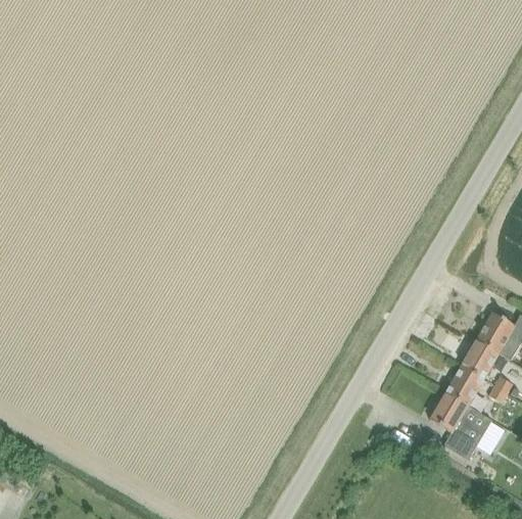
[(499,352),(511,360),(521,341),(521,315),(520,314),(514,325),(492,312),(477,339),(499,352)]
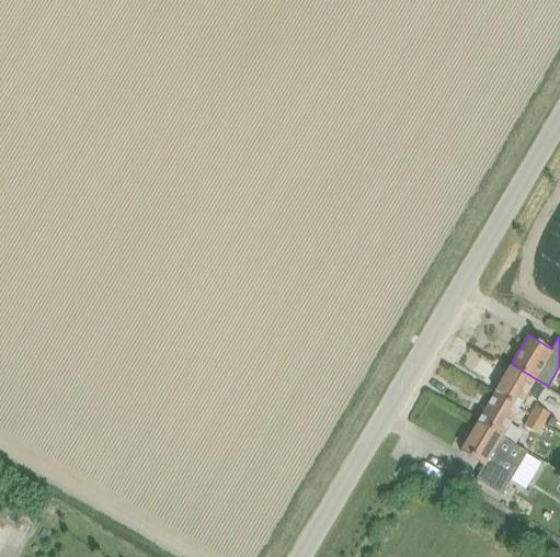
[(518,406),(535,378),(512,364),(494,393),(518,406)]
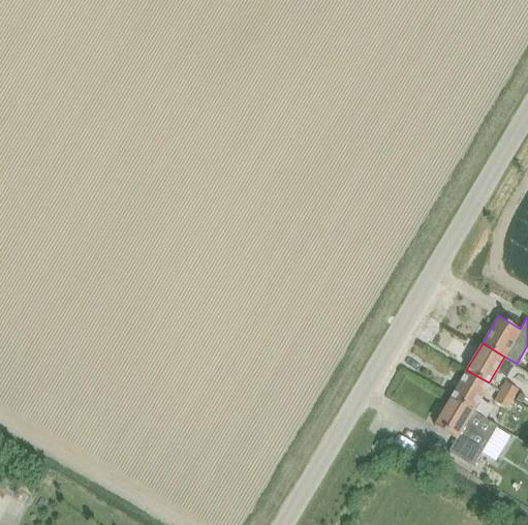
[(473,409),(489,382),(466,370),(451,396),(473,409)]
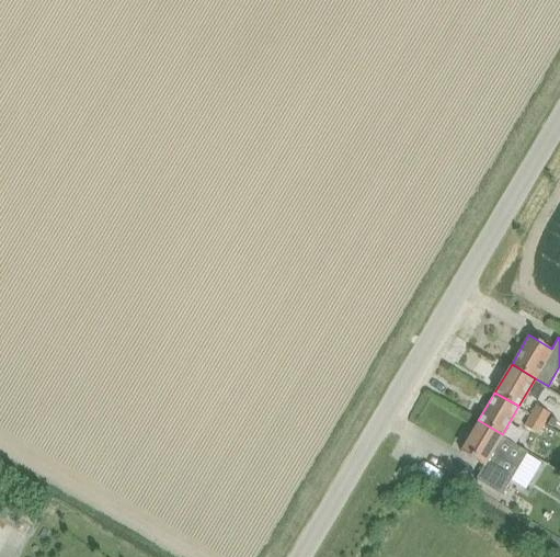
[(529,413),(545,422),(550,411),(536,402),(529,413)]
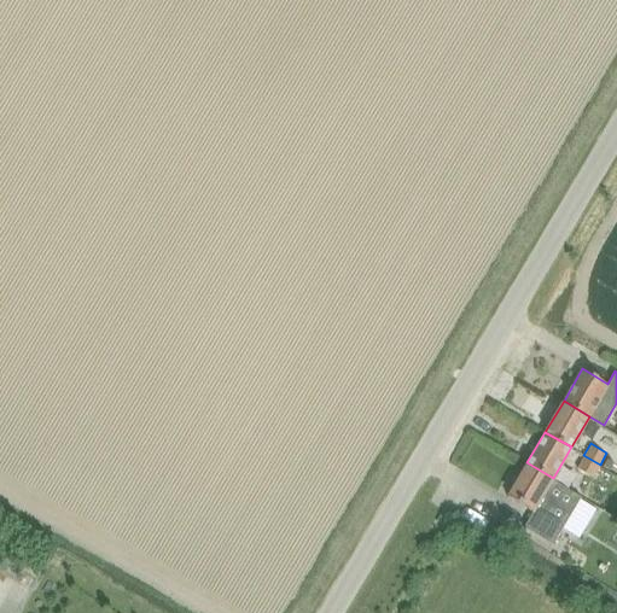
[(594,476),(600,465),(583,455),(577,466),(594,476)]
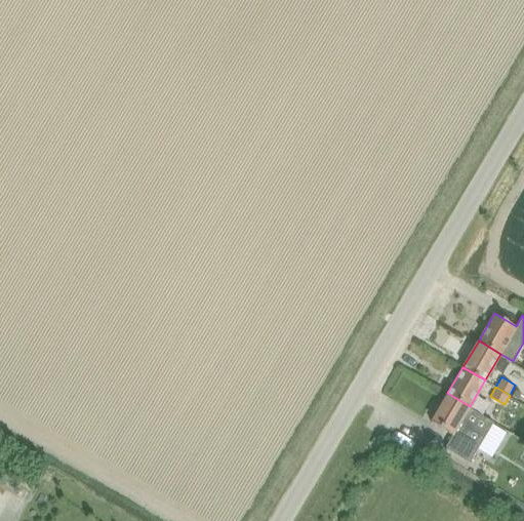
[(447,393),(432,421),(453,433),(445,446),(470,461),(493,421),(470,406),(447,393)]
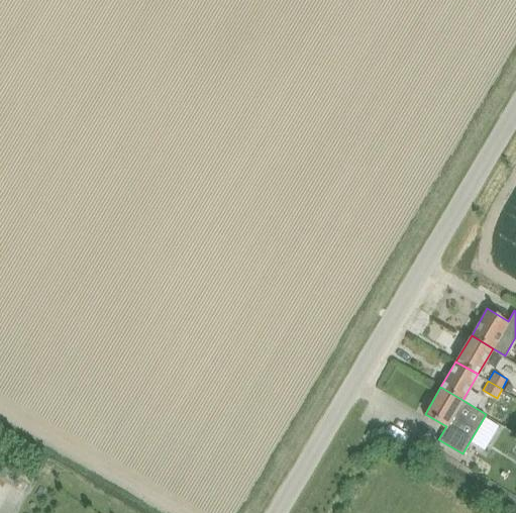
[(408,463),(411,457),(404,453),(401,458),(408,463)]
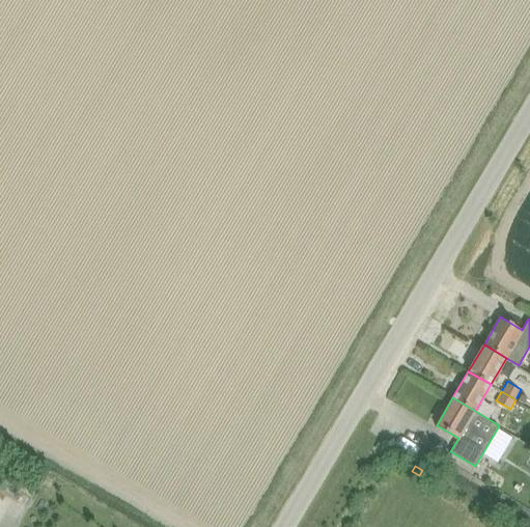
All buildings are outlined.
